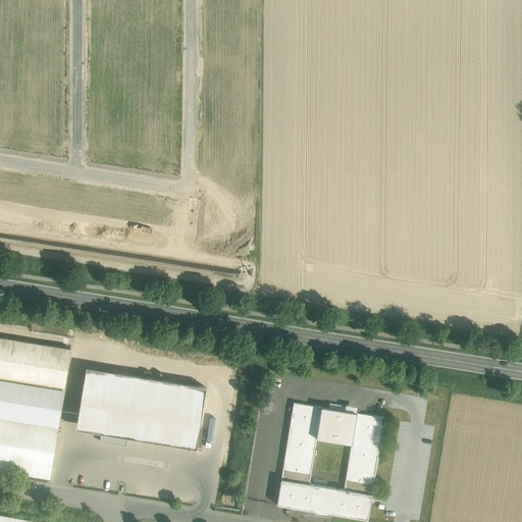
[(70,349),(0,337),(0,379),(64,389),(70,349)]
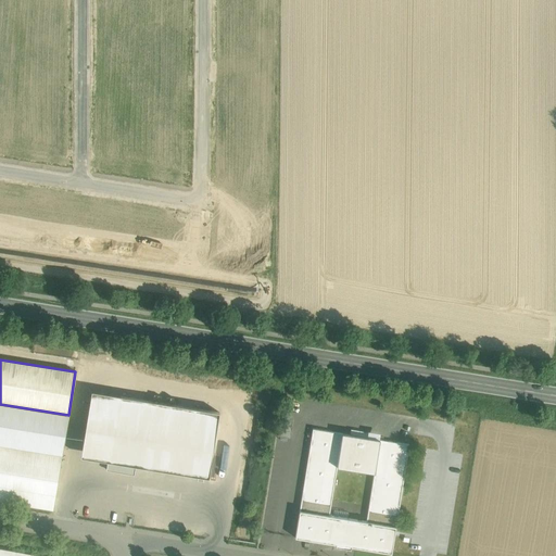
[(219,413),(95,392),(84,456),(108,460),(108,463),(135,468),(136,466),(209,478),(219,413)]
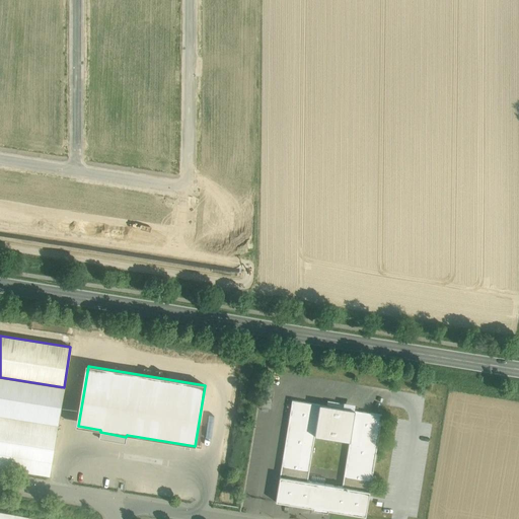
[(64,387),(0,377),(0,414),(58,424),(64,387)]
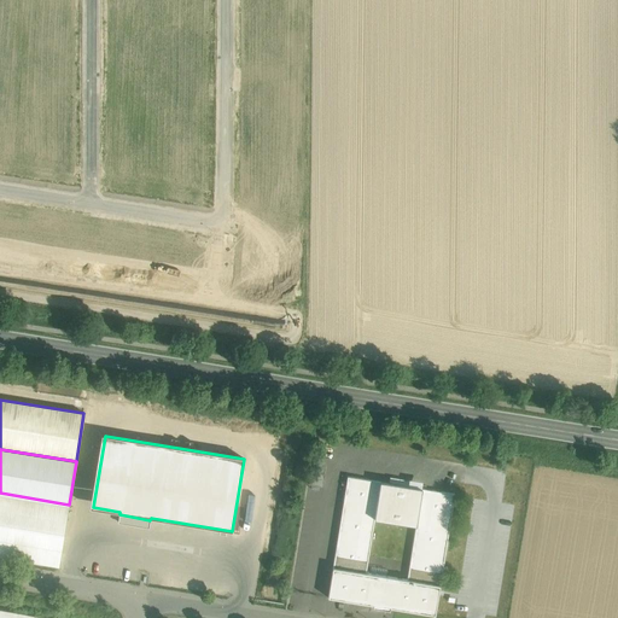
[(325,473),(310,471),(309,485),(322,488),(325,473)]
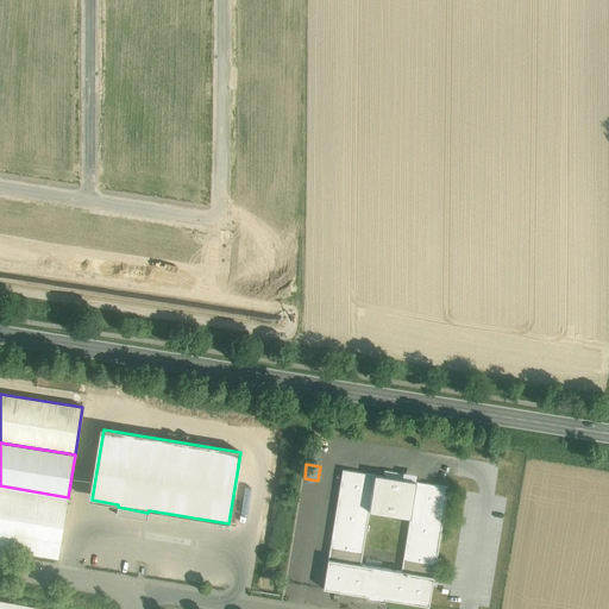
[(375,475),(343,470),(328,559),(360,565),(369,514),(375,475)]
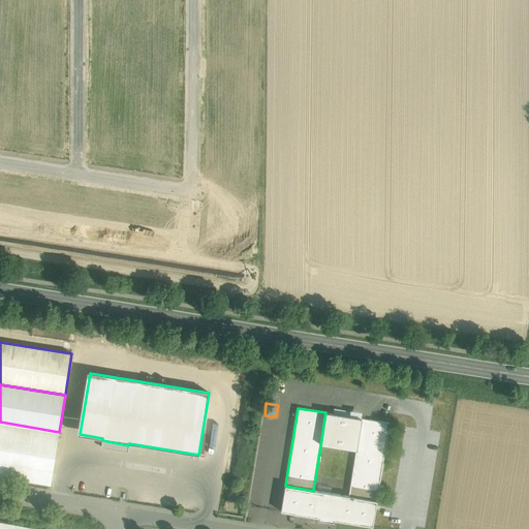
[(361,418),(325,412),(320,446),(355,453),(361,418)]
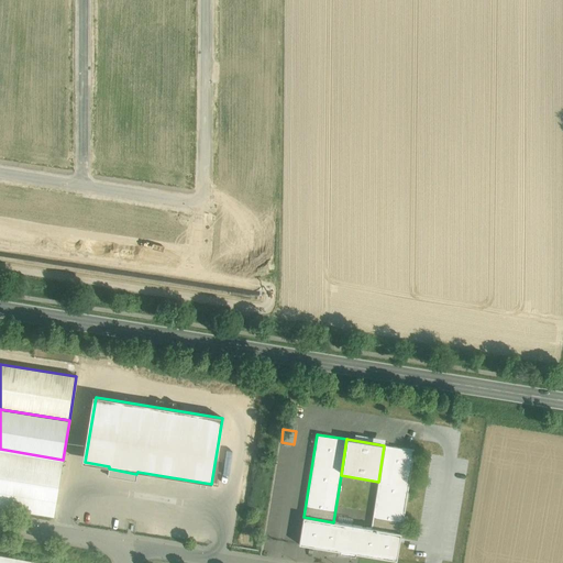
[(378,482),(371,528),(401,533),(415,450),(384,445),(378,482)]
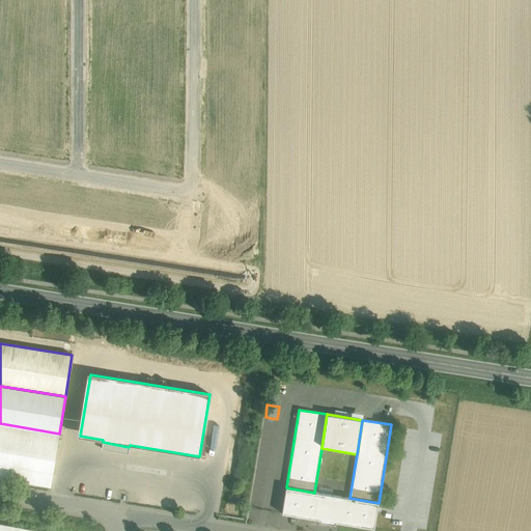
[(0,423),(0,476),(51,484),(59,434),(0,423)]
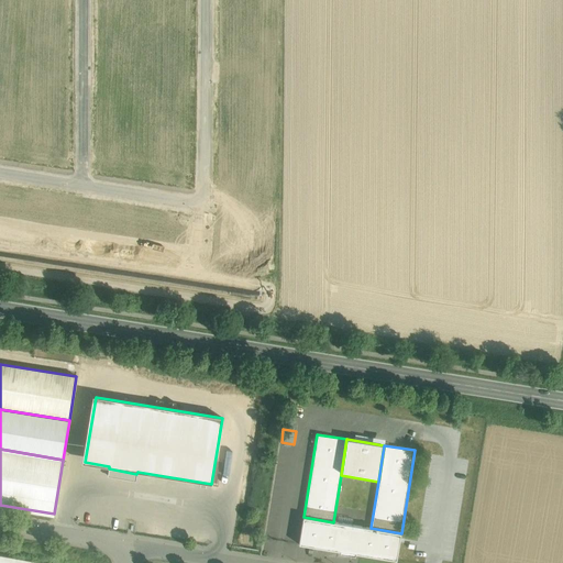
[(333,522),(304,517),(299,544),(340,551),(339,553),(355,555),(355,553),(397,560),(401,533),(371,528),(333,522)]
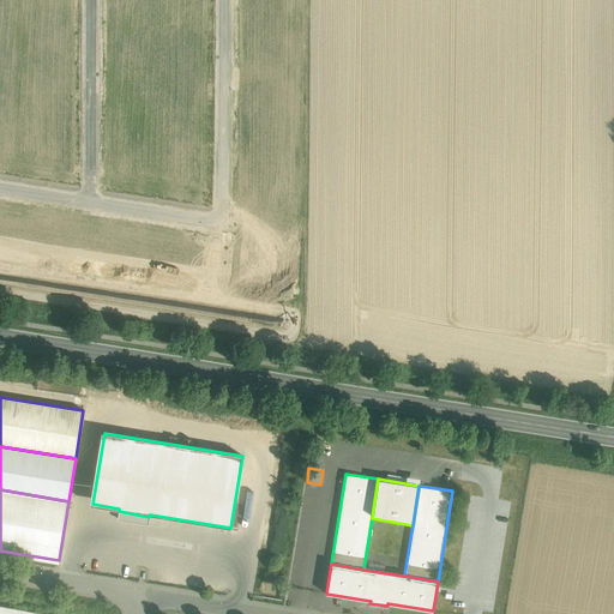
All buildings are outlined.
